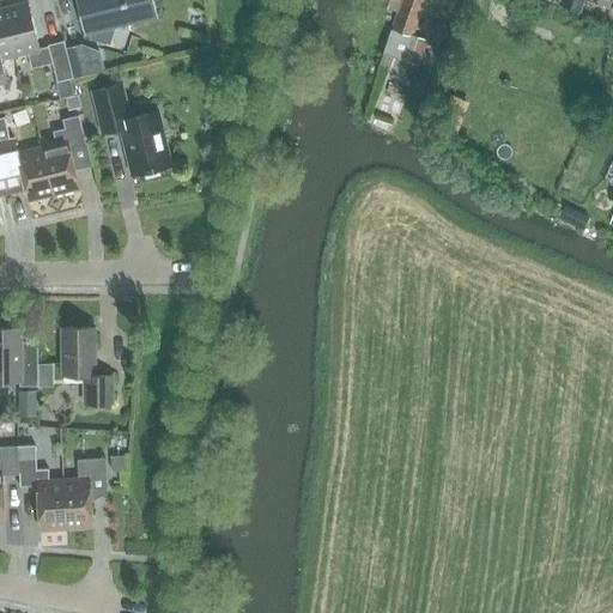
[(115,24),(153,16),(150,0),(79,0),(87,31),(89,30),(91,40),(109,44),(115,24)]
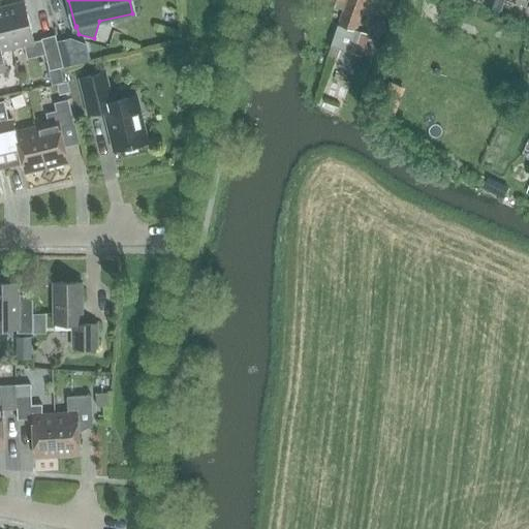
[(322,0),(322,3),(343,10),(346,0),(322,0)]
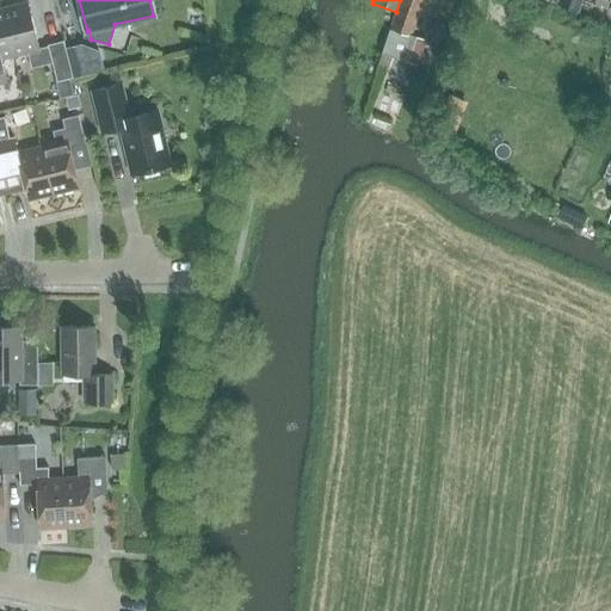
[(400,0),(396,12),(377,66),(386,68),(390,57),(406,63),(415,37),(411,36),(423,0),(400,0)]
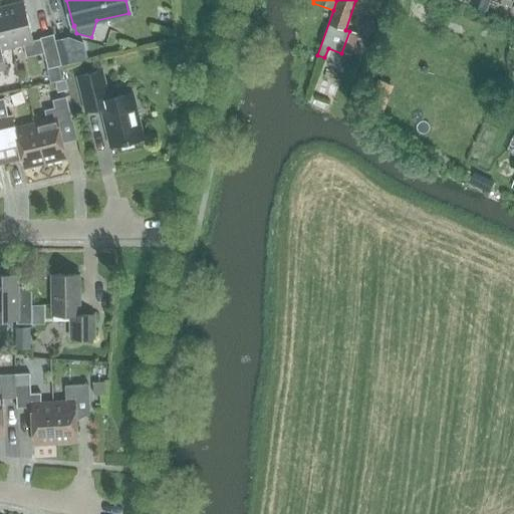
[(468,0),(467,4),(485,11),(489,0),(468,0)]
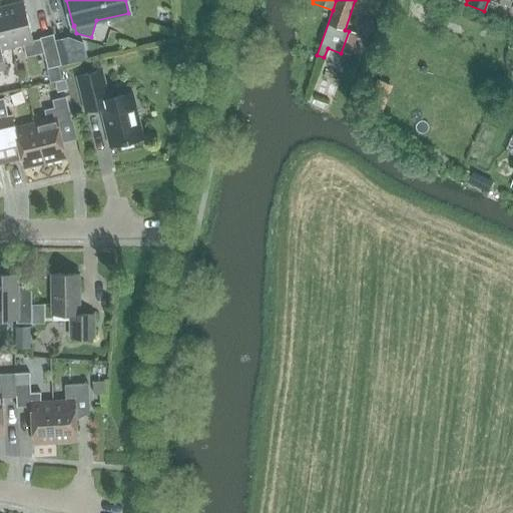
[(53,34),(40,38),(40,39),(33,40),(23,2),(2,8),(11,47),(23,44),(26,57),(44,53),(47,69),(61,65),(53,34)]
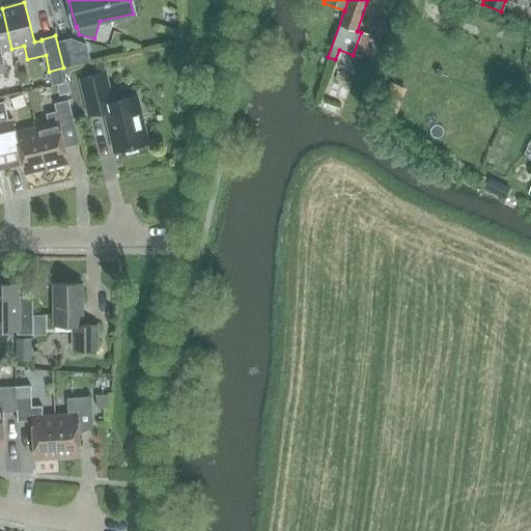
[(2,8),(0,8),(0,74),(5,73),(0,51),(11,49),(2,8)]
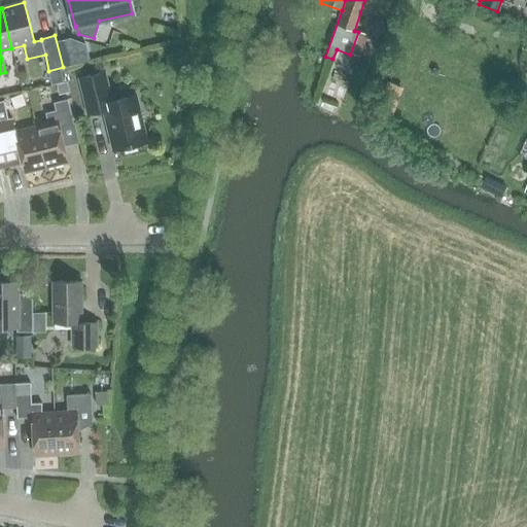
[(69,37),(57,40),(63,67),(88,62),(83,43),(69,37)]
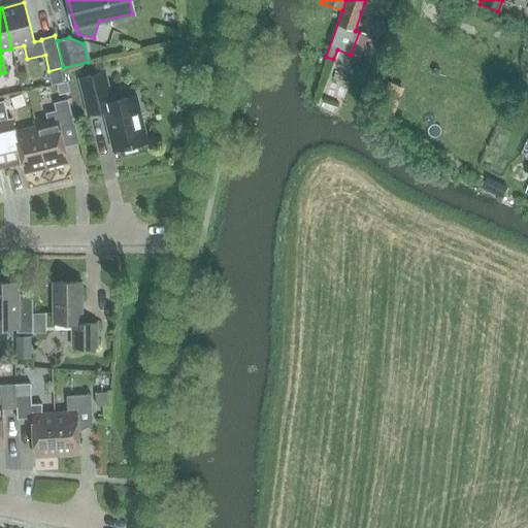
[(113,152),(147,143),(136,97),(112,102),(105,72),(78,78),(87,116),(103,111),(113,152)]
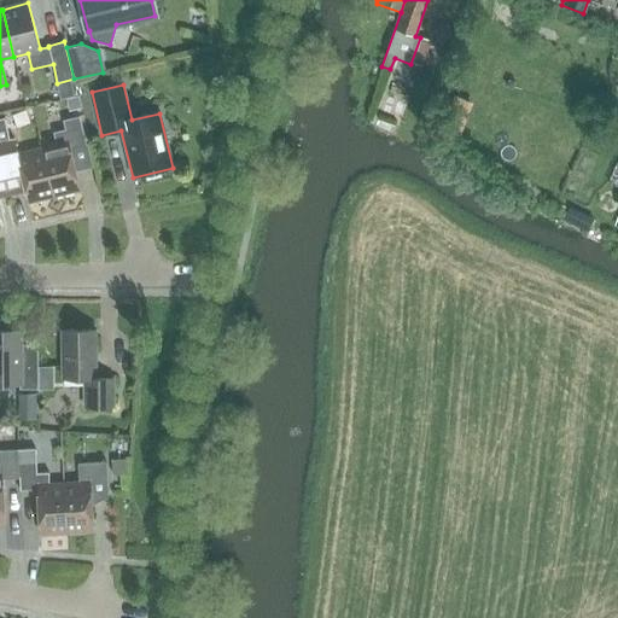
[(465,120),(472,103),(453,95),(445,112),(465,120)]
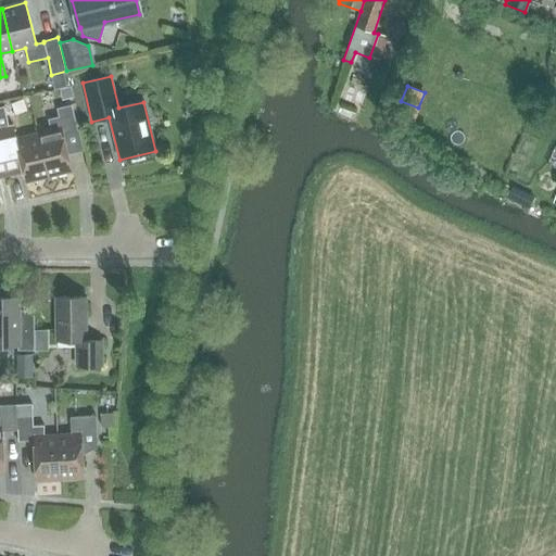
[(72,98),(70,87),(58,89),(61,100),(72,98)]
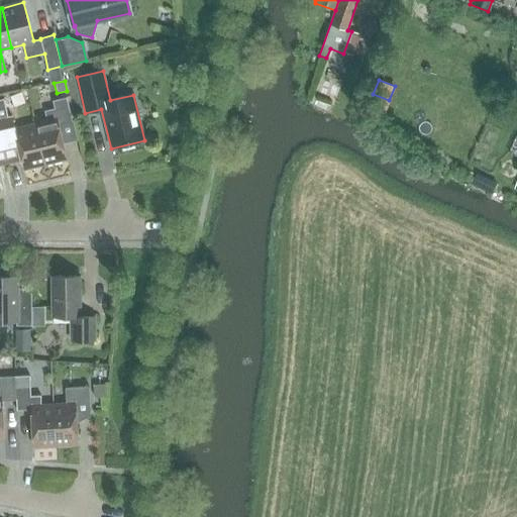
[(59,125),(72,121),(67,98),(53,101),(55,109),(44,111),(47,122),(35,125),(45,165),(67,159),(59,125)]
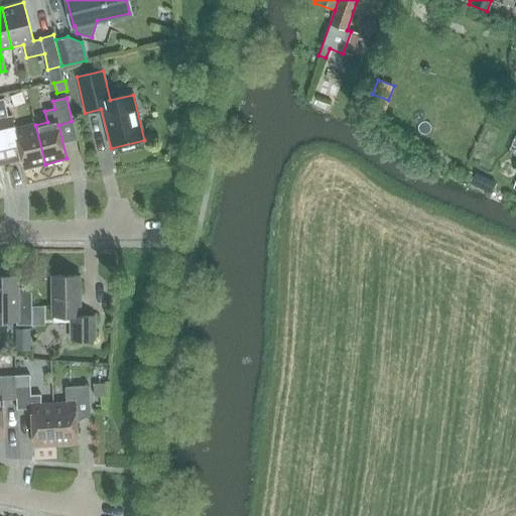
[(35,125),(15,129),(12,116),(8,117),(4,99),(0,100),(0,131),(6,158),(20,155),(23,169),(45,164),(35,125)]
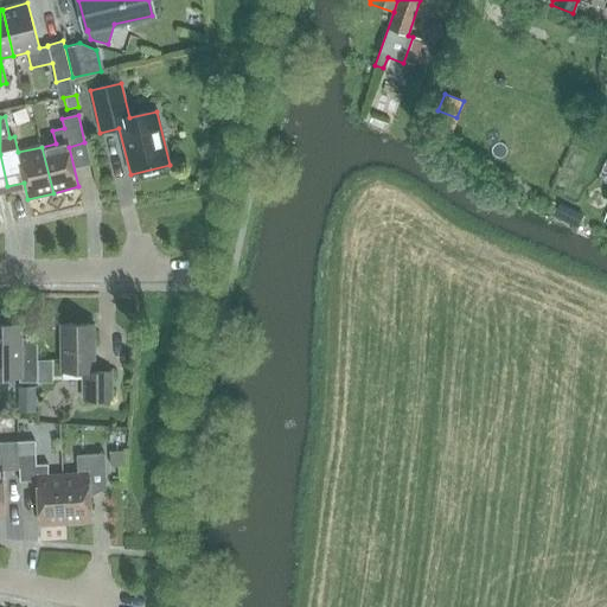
[(83,401),(112,400),(112,372),(94,372),(94,325),(61,325),(62,372),(83,372),(83,401)]
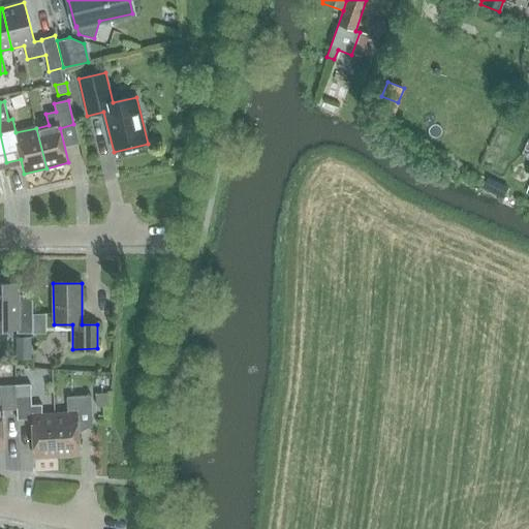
[(17,334),(32,334),(32,296),(18,296),(18,286),(0,286),(0,329),(17,330),(17,334)]
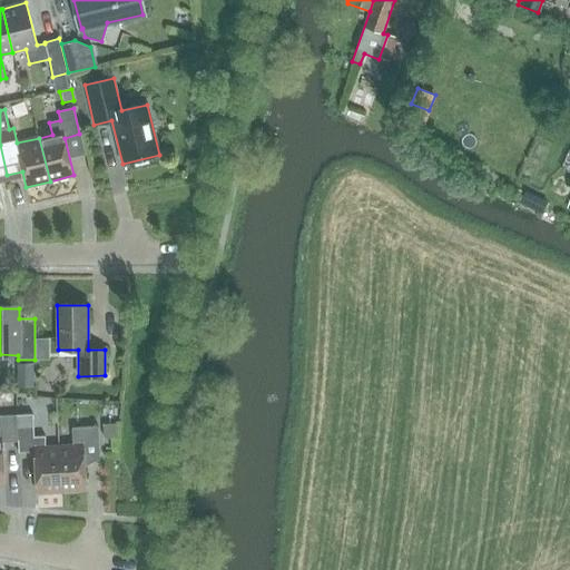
[(32,386),(32,363),(15,364),(16,387),(32,386)]
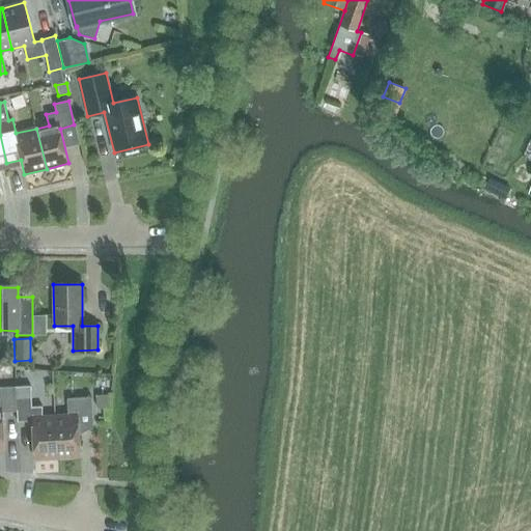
[(31,407),(31,396),(30,386),(15,387),(16,397),(17,412),(18,422),(32,421),(34,458),(57,457),(55,416),(43,417),(42,407),(31,407)]
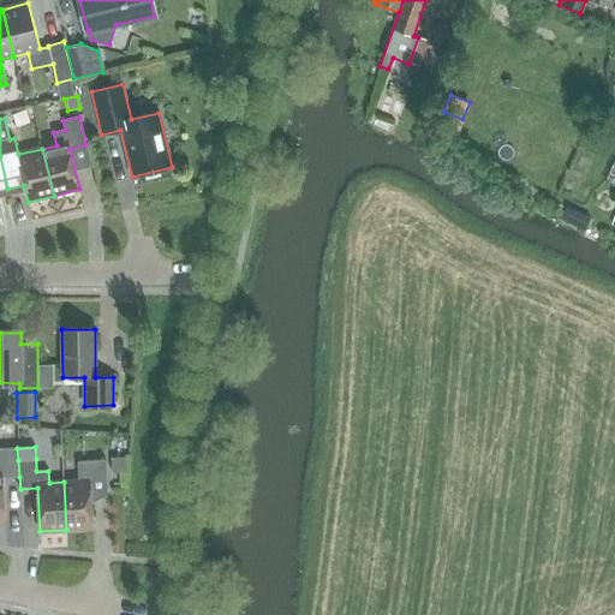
[(18,460),(17,448),(0,448),(0,452),(0,461),(0,521),(5,521),(3,478),(19,477),(18,460)]
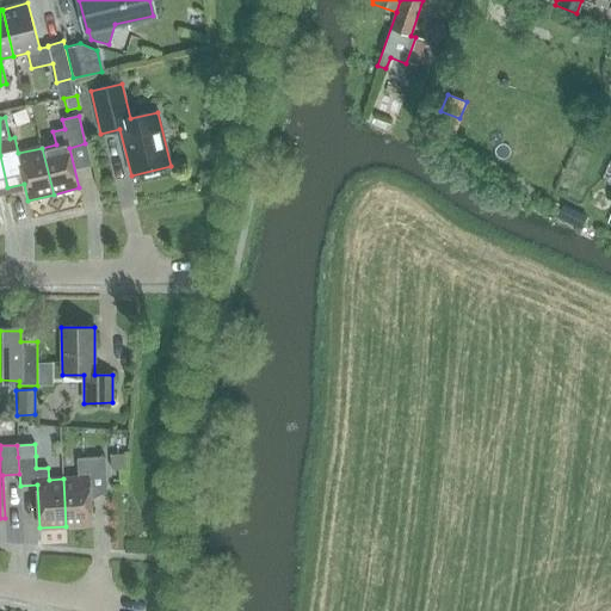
[(110,455),(111,470),(124,469),(123,455),(110,455)]
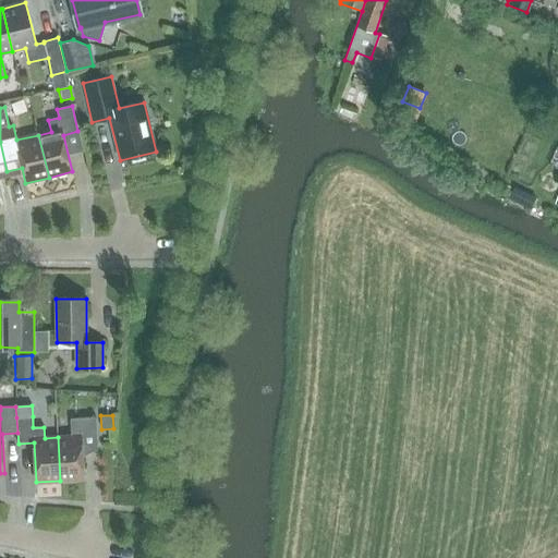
[(82,447),(97,446),(96,417),(70,419),(71,436),(58,437),(60,481),(84,480),(82,447)]
